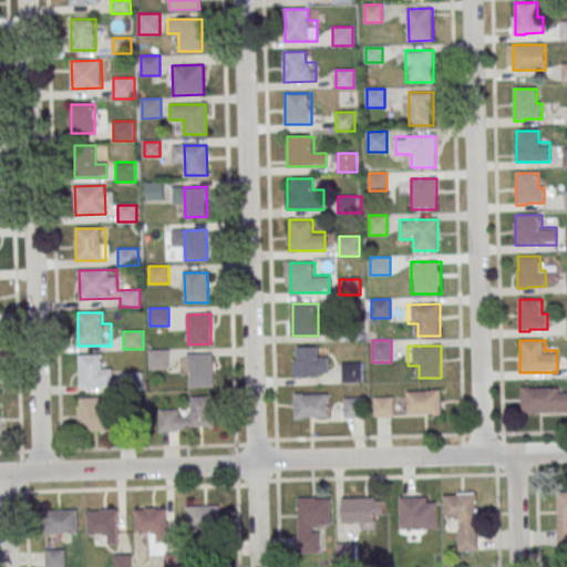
[(294,377),(329,377),(329,357),(317,357),(317,347),(294,347),(294,377)]
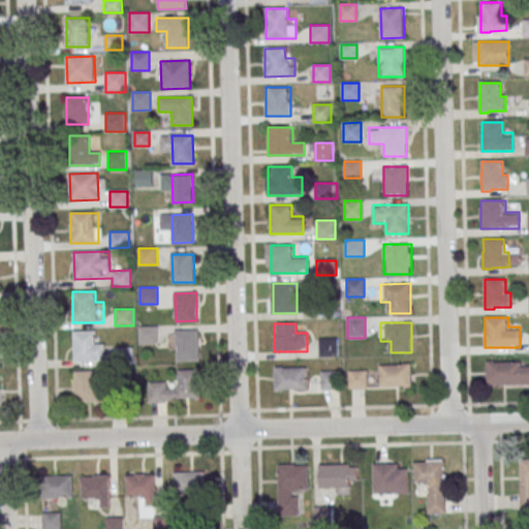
[(139,327),(139,345),(157,345),(157,327),(139,327)]
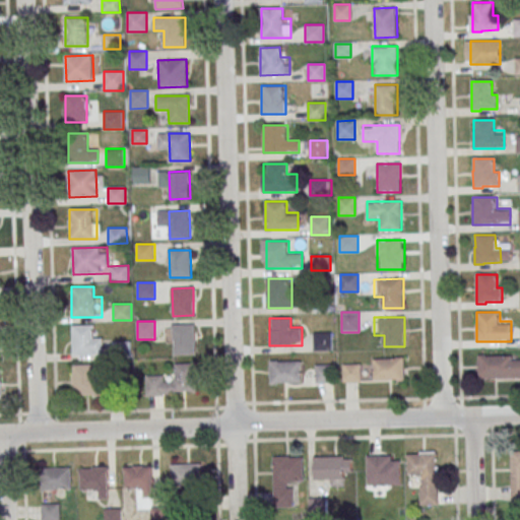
[(174,325),(195,324),(196,351),(175,352),(174,325)]
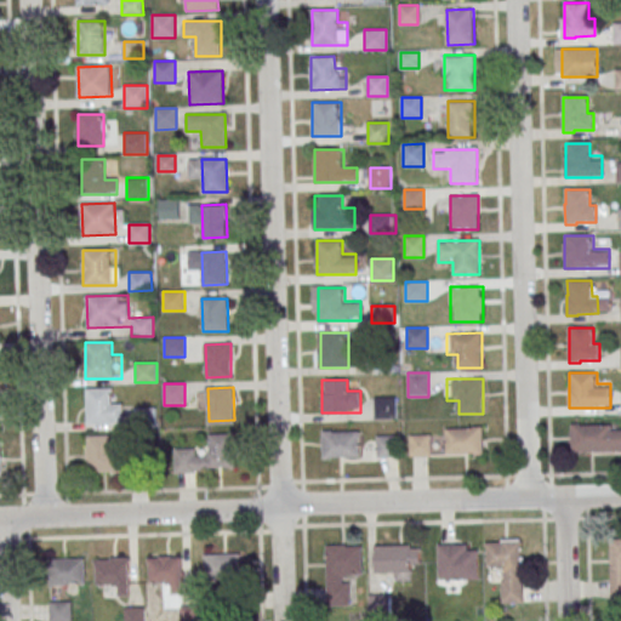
[(123,425),(123,400),(109,400),(109,388),(86,388),(86,425),(123,425)]
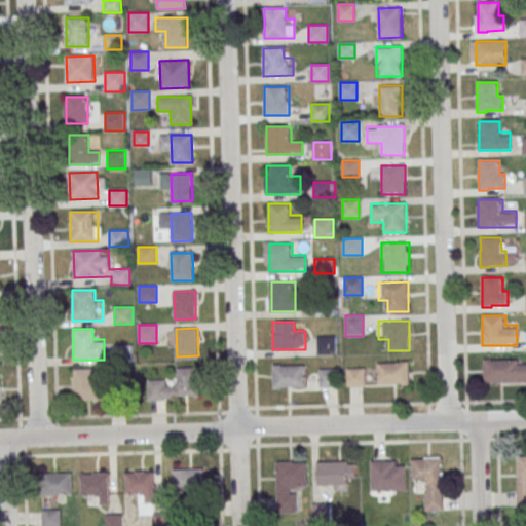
[(318,354),(336,354),(336,337),(318,337),(318,354)]
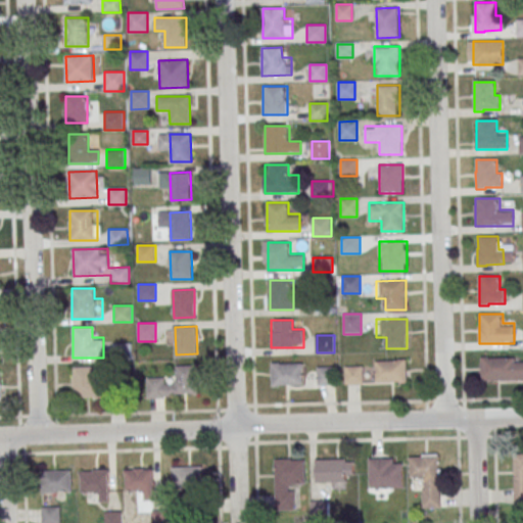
[(131,343),(113,343),(113,357),(131,357),(131,343)]
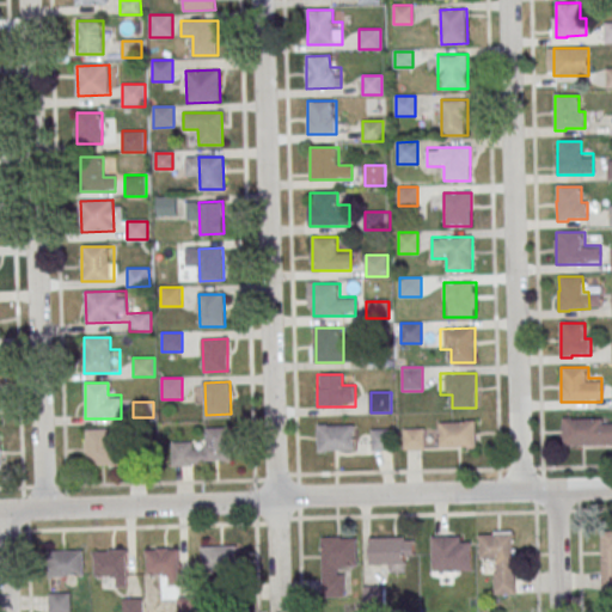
[(611,418),(563,418),(563,445),(611,445),(611,418)]
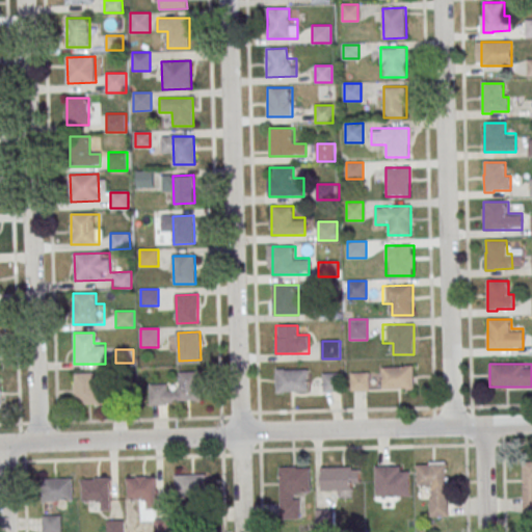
[(382,388),(414,388),(414,367),(382,367),(382,388)]
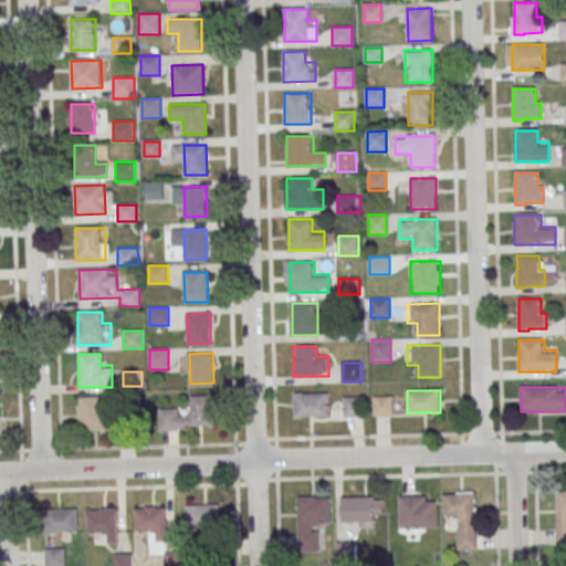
[(328,394),(294,394),(294,417),(328,417),(328,394)]
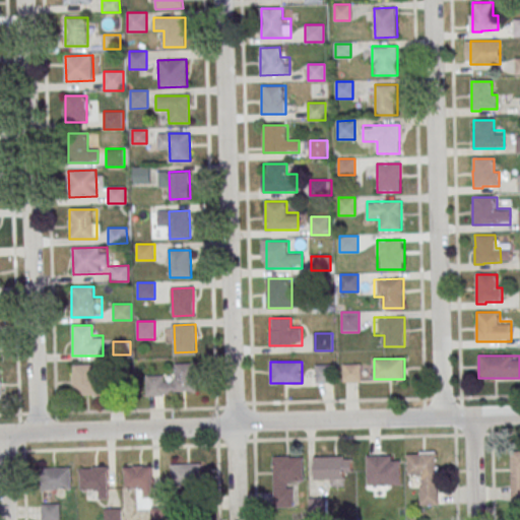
[(175,364),(195,364),(196,391),(176,391),(175,364)]
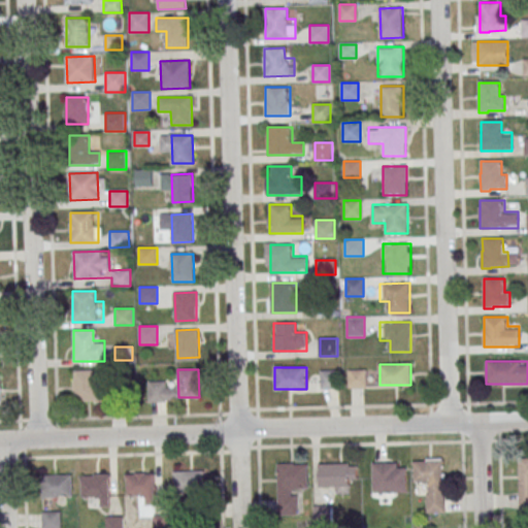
[(366,370),(349,370),(349,388),(366,388),(366,370)]
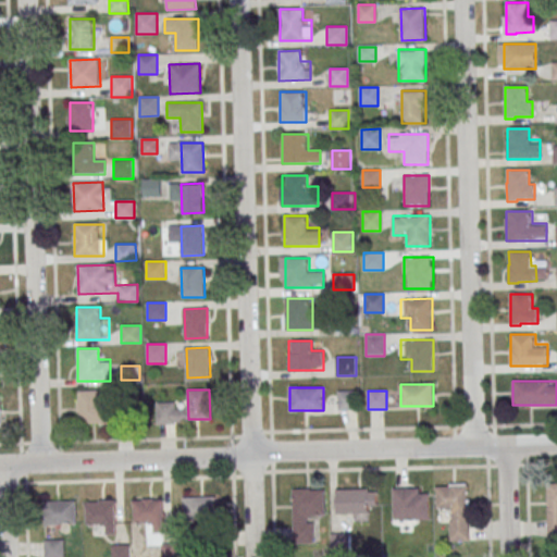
[(78,392),(78,424),(108,424),(108,392),(78,392)]
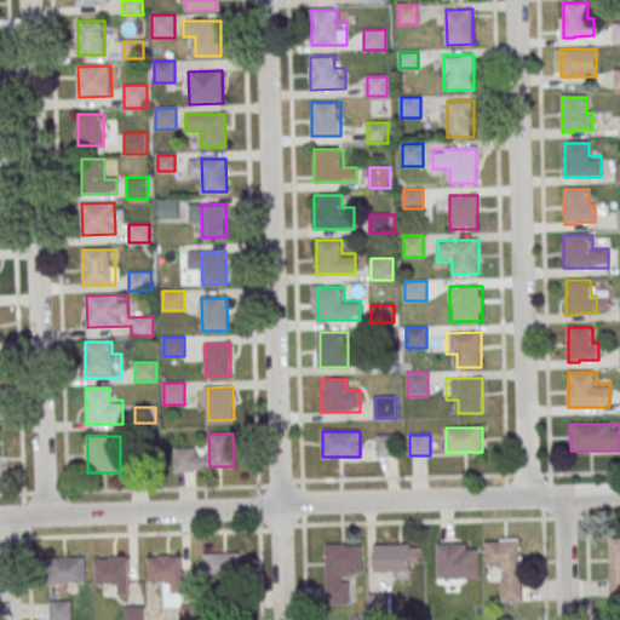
[(377,436),(377,455),(396,455),(396,436),(377,436)]
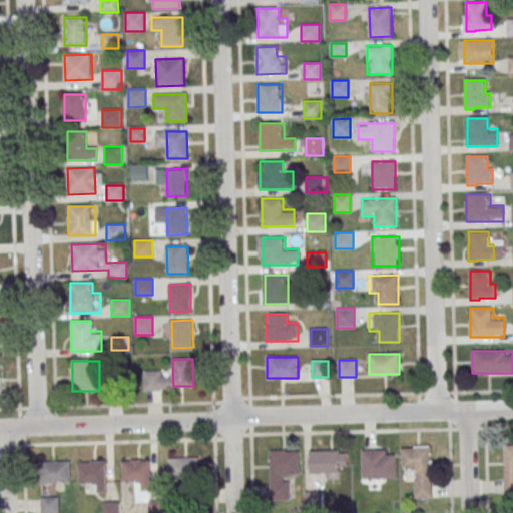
[(504,495),(512,494),(512,445),(504,445),(504,495)]
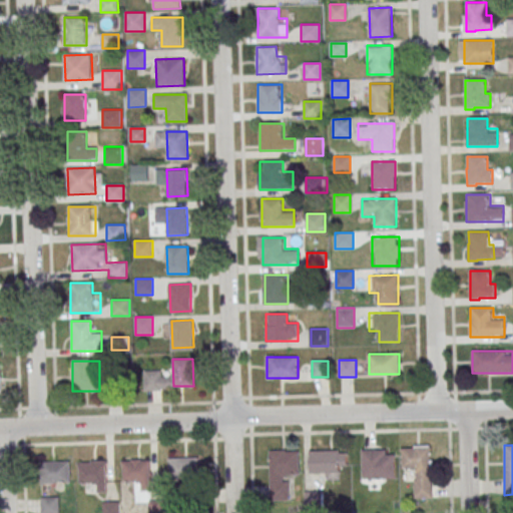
[(433,446),(403,447),(403,469),(414,469),(414,498),(433,498),(433,446)]
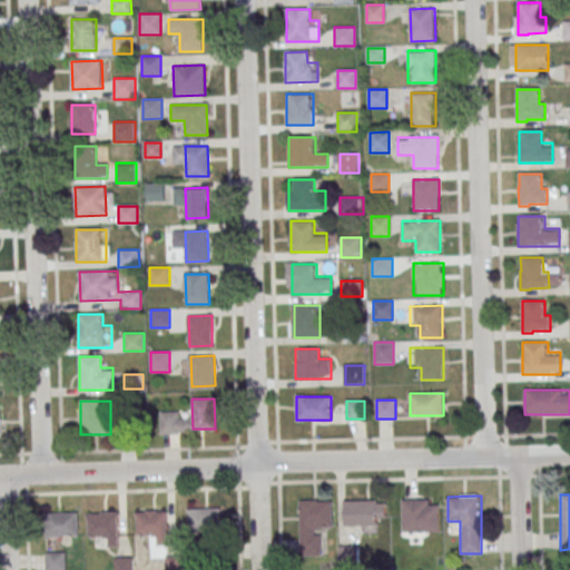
[(438,500),(402,500),(402,532),(438,532),(438,500)]
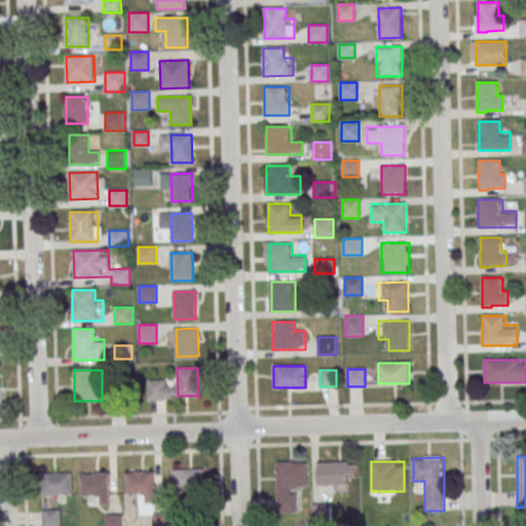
[(307,462),(277,462),(277,513),(297,513),(297,489),(307,489),(307,462)]
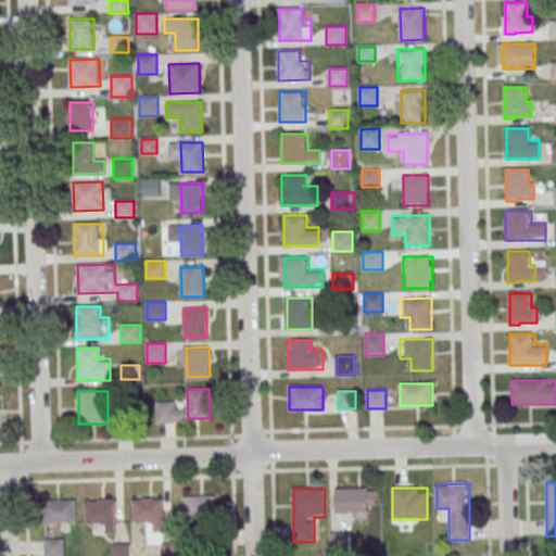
[(377,489),(336,489),(336,513),(377,513),(377,489)]
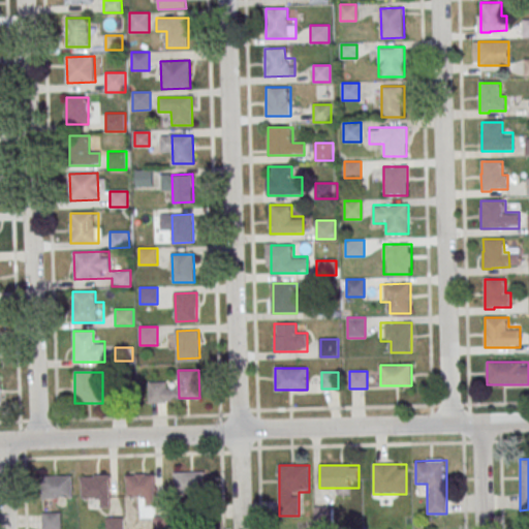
[(176,494),(206,494),(206,472),(176,472),(176,494)]
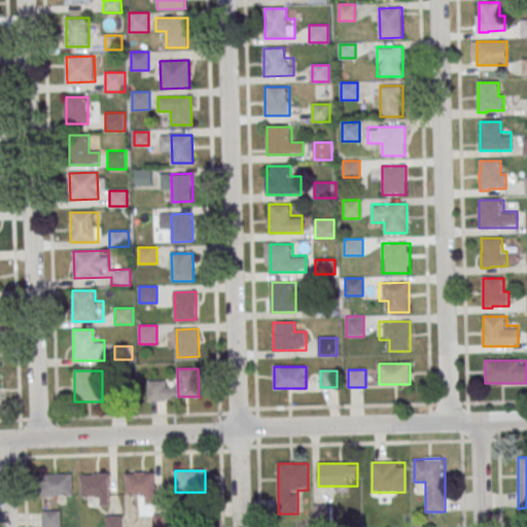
[(127,495),(144,495),(144,503),(155,503),(155,471),(127,471),(127,495)]
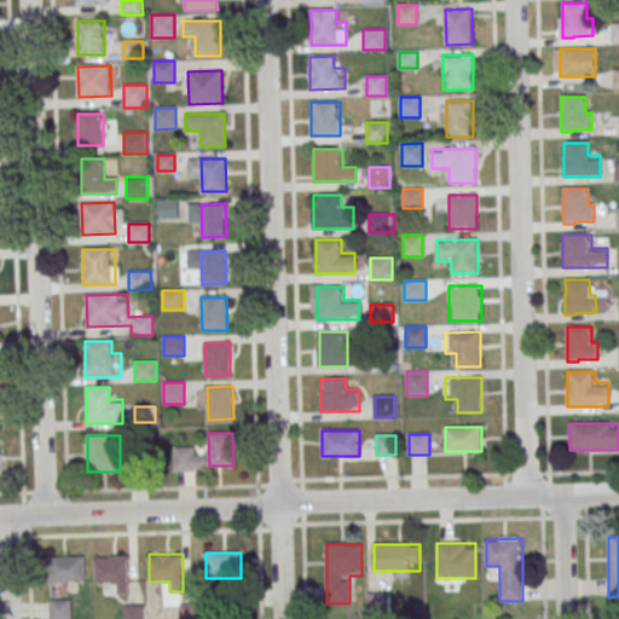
[(50,583),(85,583),(85,556),(50,556),(50,583)]
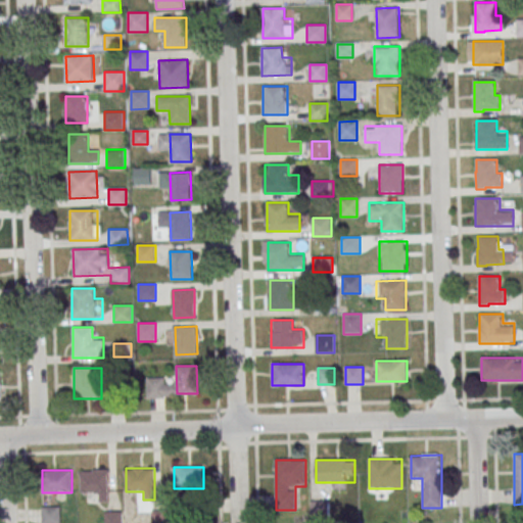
[(108,470),(81,470),(81,490),(91,490),(91,500),(108,500),(108,470)]
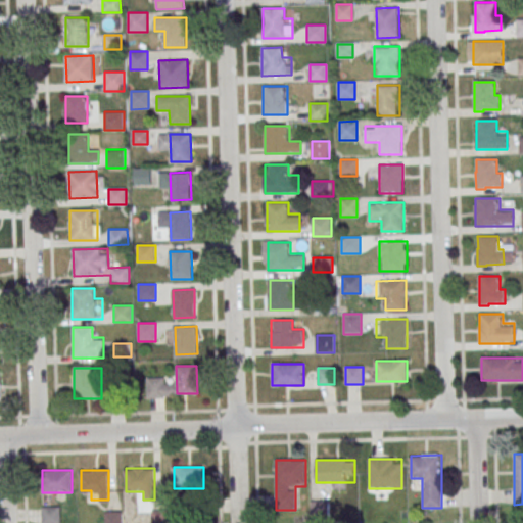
[(329,519),(329,501),(313,501),(313,519),(329,519)]
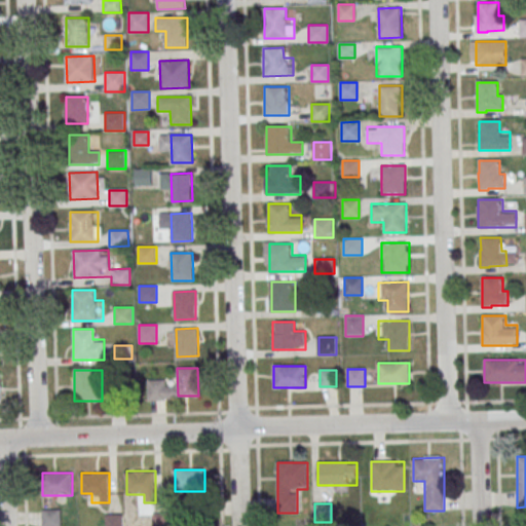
[(61,525),(61,510),(42,510),(41,525),(61,525)]
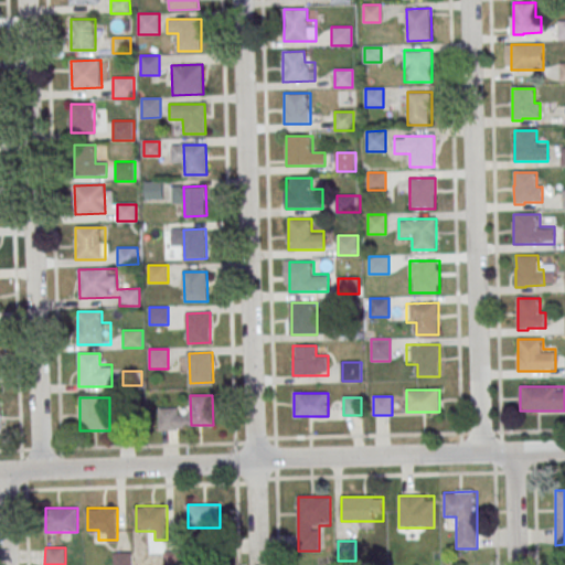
[(132,564),(132,553),(114,553),(114,564),(132,564)]
